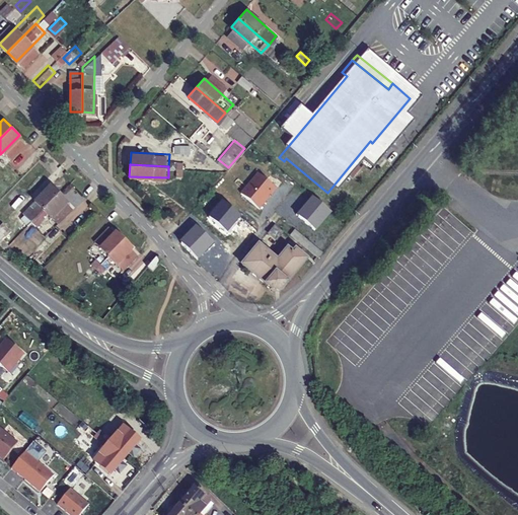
[(241,190),(259,205),(277,185),(259,169),(241,190)]
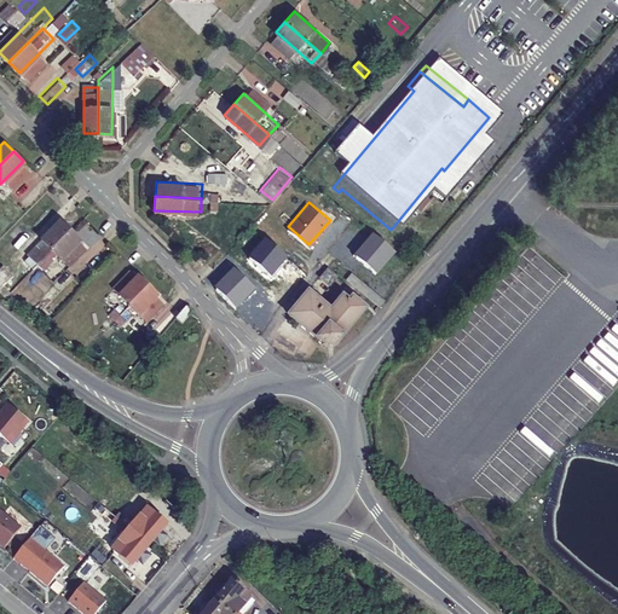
[(247,225),(258,213),(252,207),(241,220),(247,225)]
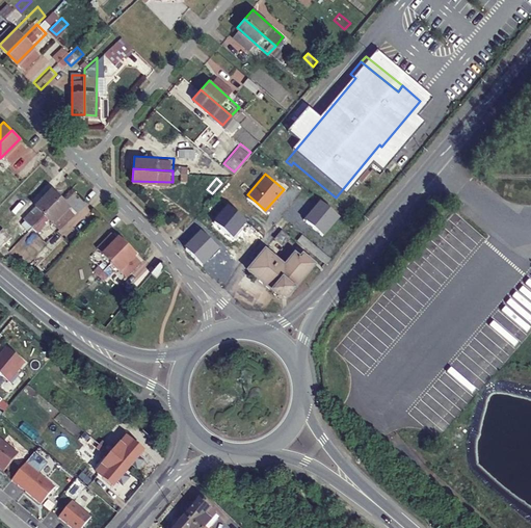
[(23,216),(31,225),(31,223),(36,219),(44,212),(59,195),(52,188),(23,216)]
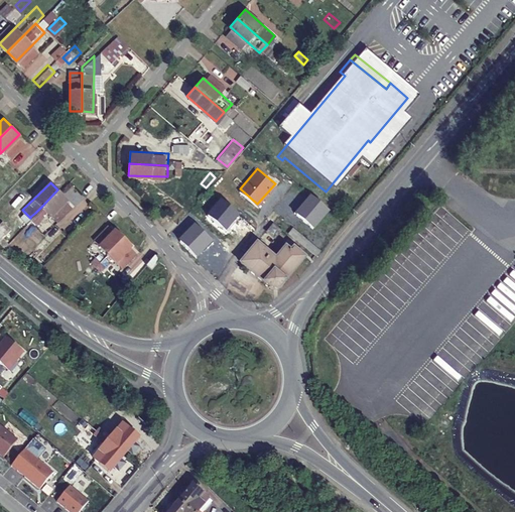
[(67,199),(57,189),(42,206),(50,215),(51,214),(56,220),(71,205),(66,200),(67,199)]
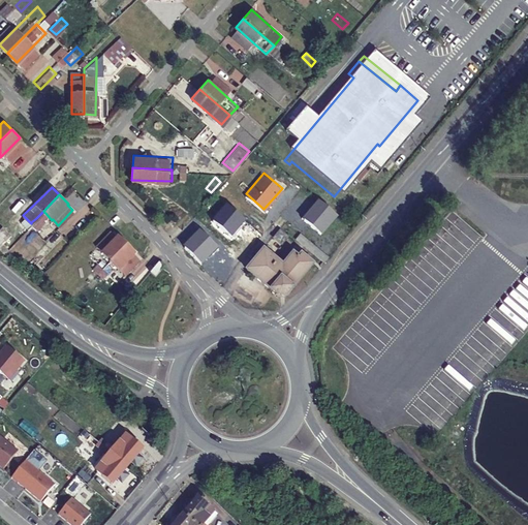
[(337,213),(319,198),(309,211),(307,209),(302,216),(320,232),(337,213)]
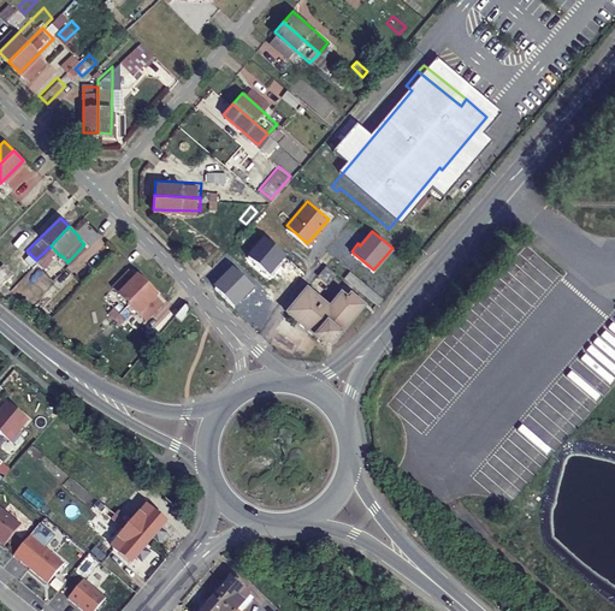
[(42,265),(48,260),(42,254),(36,259),(42,265)]
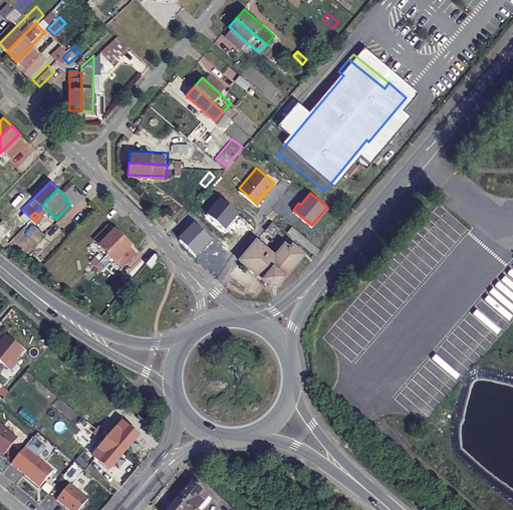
[(283,225),(275,218),(269,225),(277,232),(283,225)]
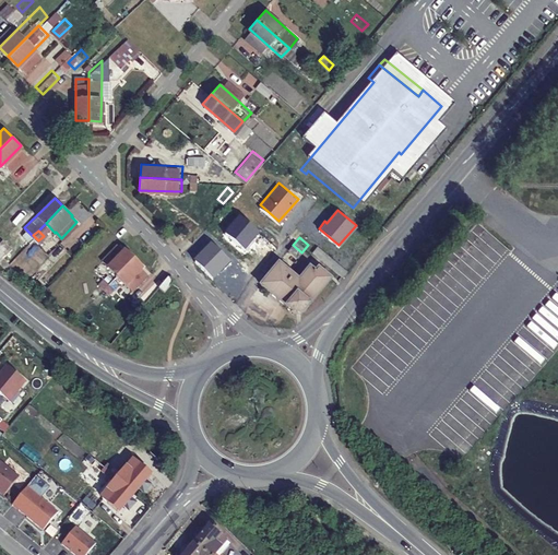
[(343,273),(347,268),(318,243),(313,248),(343,273)]
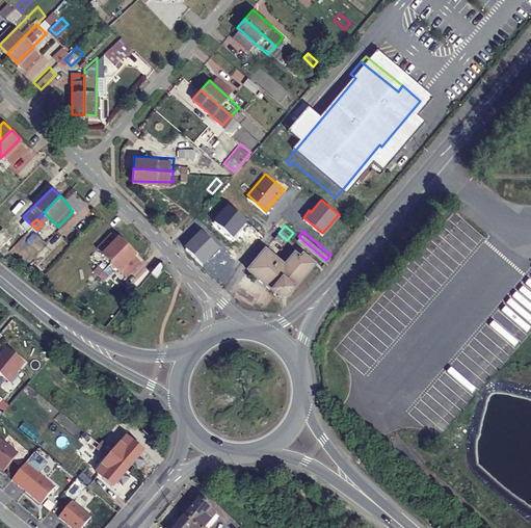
[(91,278),(98,272),(127,244),(117,235),(83,269),(91,278)]
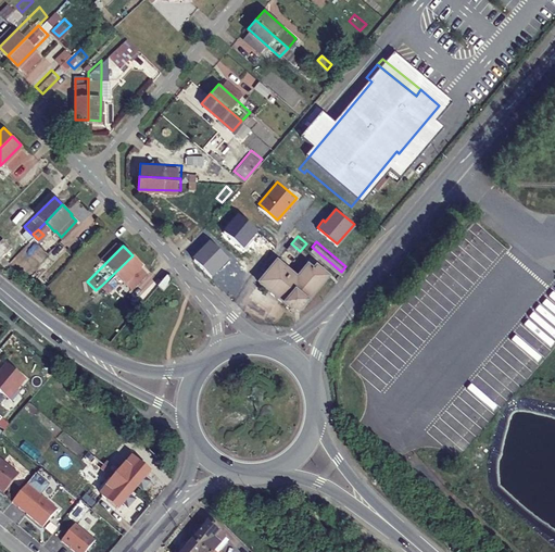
[(140,265),(141,264),(133,255),(115,272),(125,281),(125,280),(131,287),(147,272),(140,265)]
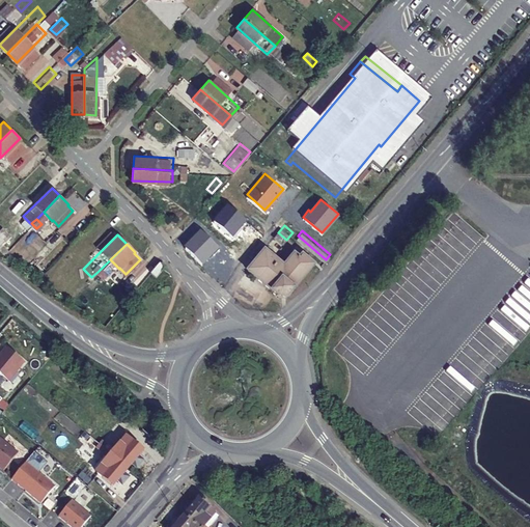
[(296,249),(286,260),(268,245),(249,267),(277,289),(282,294),(285,294),(287,293),(290,290),(316,259),(305,249),(301,253),(296,249)]
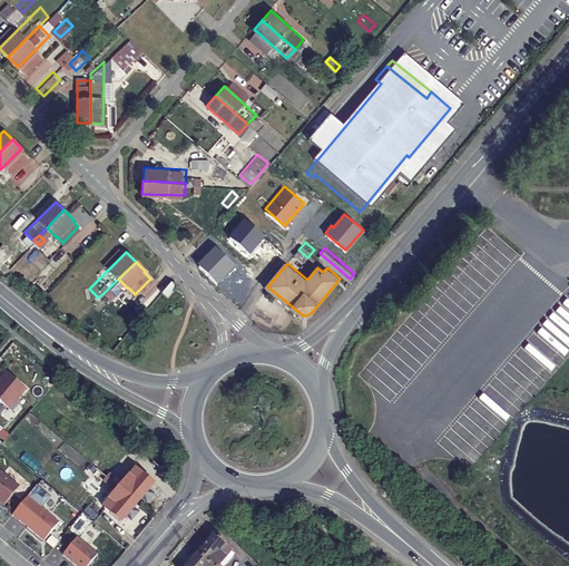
[(78,286),(88,276),(84,271),(72,281),(78,286)]
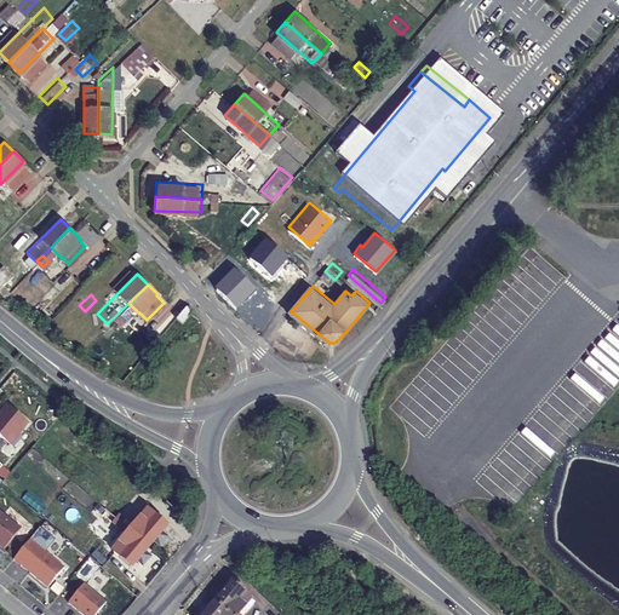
[(185,305),(176,316),(183,321),(191,311),(185,305)]
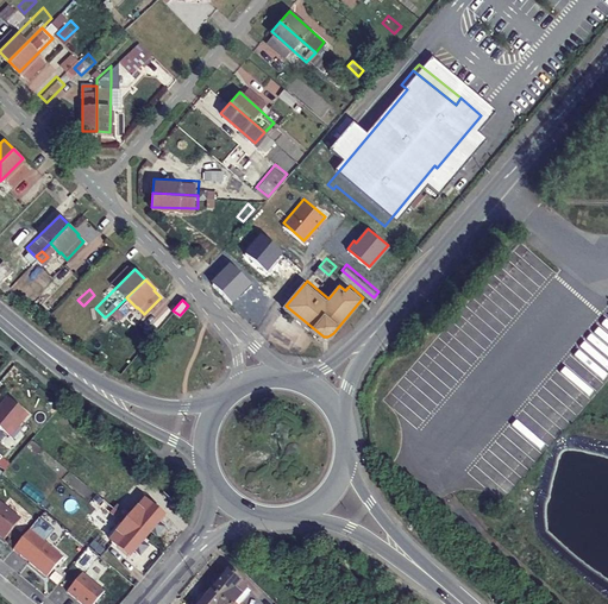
[(0,427),(8,434),(26,411),(6,394),(0,402),(1,402),(0,403),(0,427)]
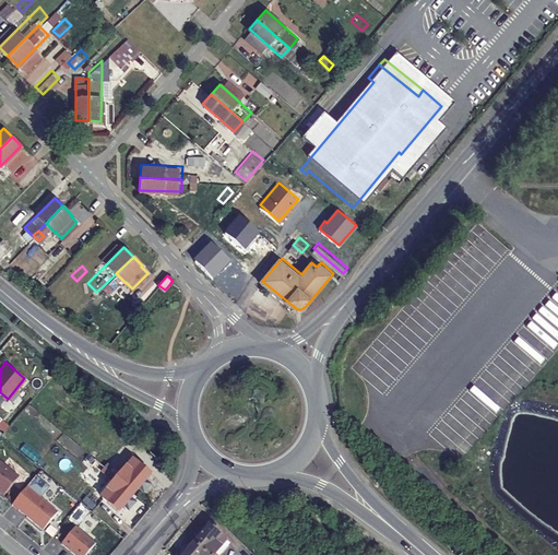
[(98,450),(94,456),(133,489),(138,484),(141,487),(146,481),(143,477),(149,471),(131,457),(120,469),(113,463),(111,465),(103,459),(105,456),(98,450)]
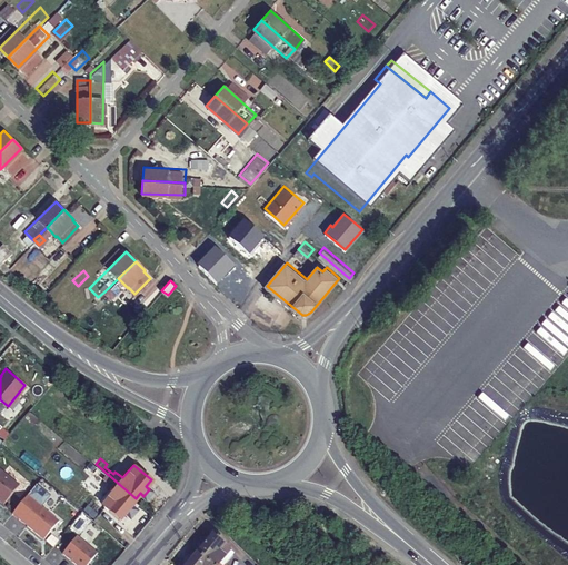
[(130,504),(136,498),(96,464),(90,471),(97,477),(99,474),(107,482),(106,483),(112,488),(101,503),(119,517),(125,511),(129,514),(135,507),(130,504)]
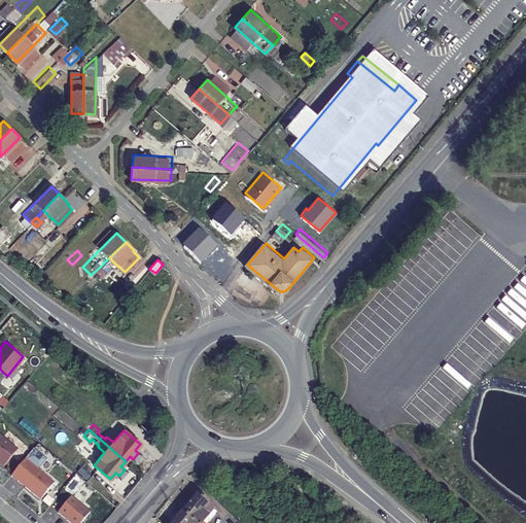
[(0,461),(2,463),(16,446),(0,432),(0,461)]
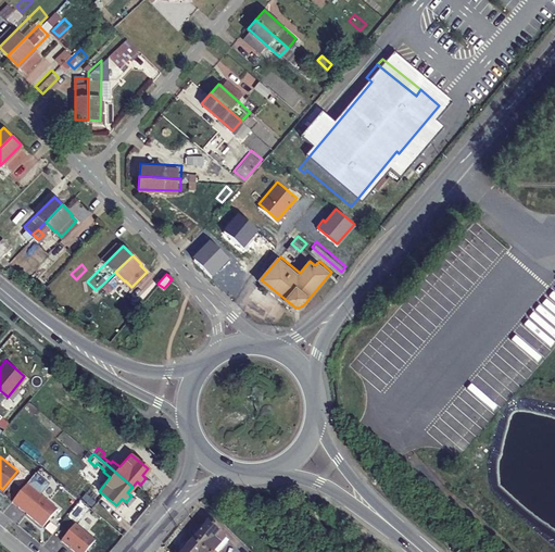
[(25,480),(10,499),(40,524),(55,505),(25,480)]
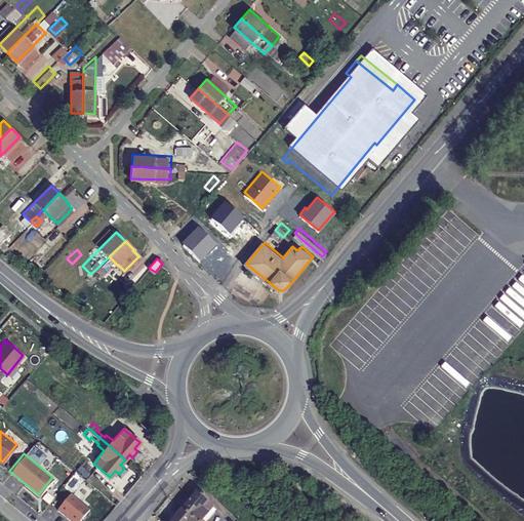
[(180,506),(198,520),(208,520),(209,519),(203,514),(213,502),(197,487),(191,494),(188,491),(183,497),(186,501),(180,506)]
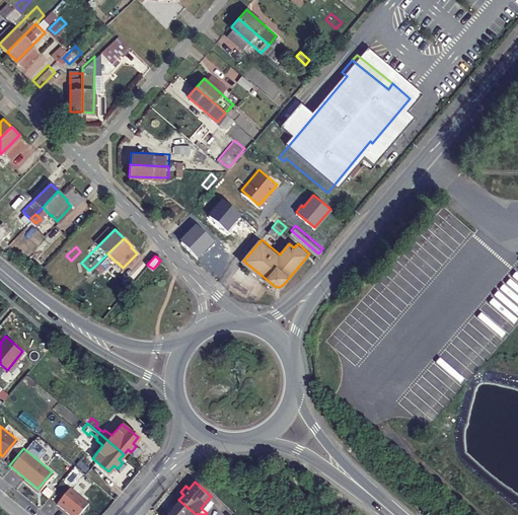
[(69,486),(56,502),(73,514),(76,514),(88,501),(69,486)]
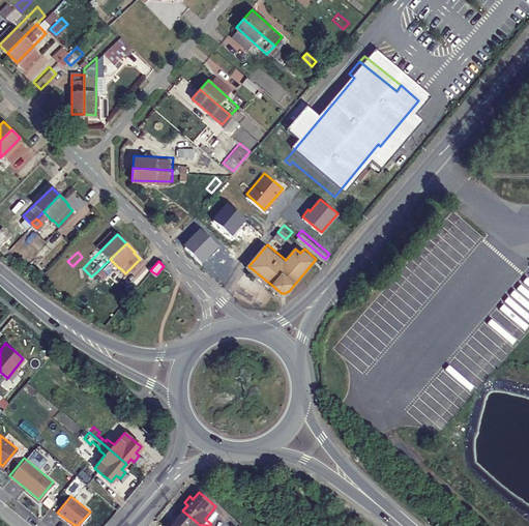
[(200,525),(182,510),(179,515),(175,513),(170,519),(173,522),(169,525),(200,525)]
